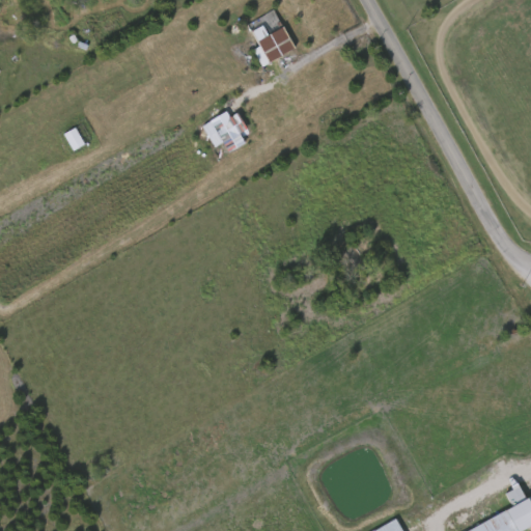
[(254,39),(283,25),(295,48),(260,64),(252,49),(257,46),(254,39)]
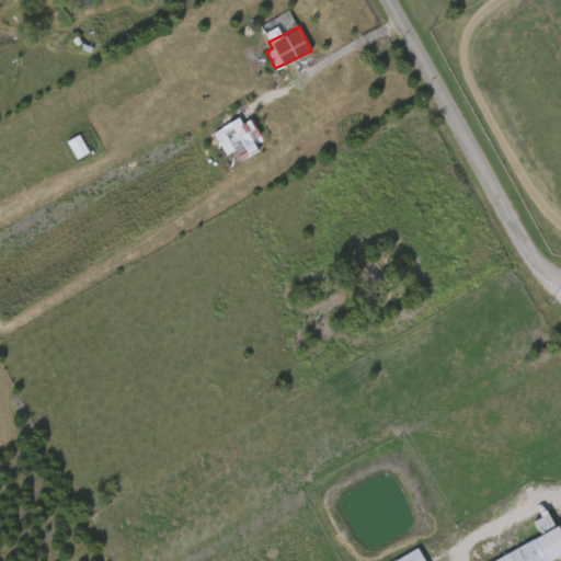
[(225,157),(235,151),(238,159),(264,148),(251,119),(241,124),(239,119),(214,132),(225,157)]
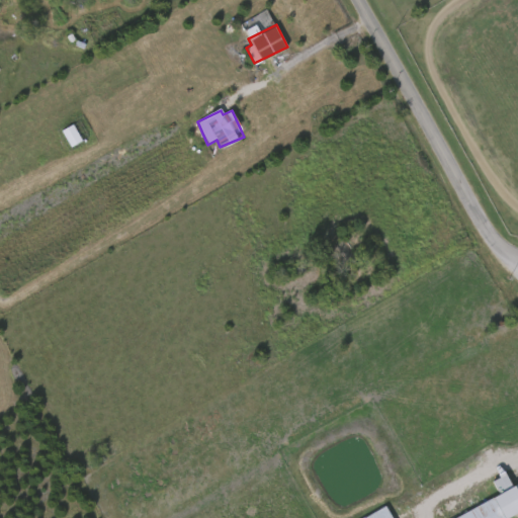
[(81,143),(74,125),(62,131),(69,148),(81,143)]
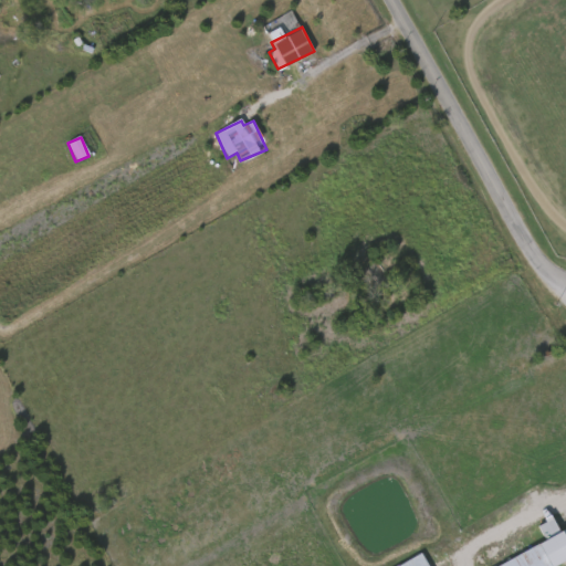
[(391,284),(373,294),(358,269),(377,258),(391,284)]
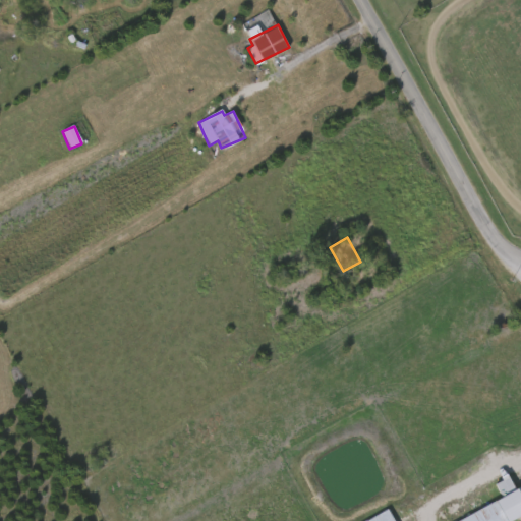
[(515,520),(520,518),(520,485),(515,489),(509,477),(495,483),(503,499),(457,520),(515,520)]
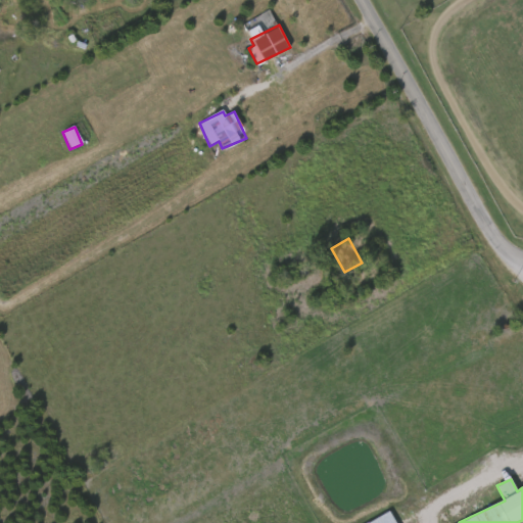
All buildings are outlined.
